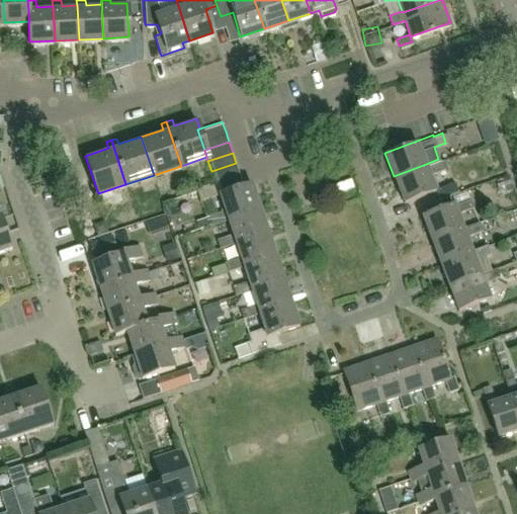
[(426,164),(394,176),(403,199),(435,187),(429,172),(444,166),(441,158),(426,164)]
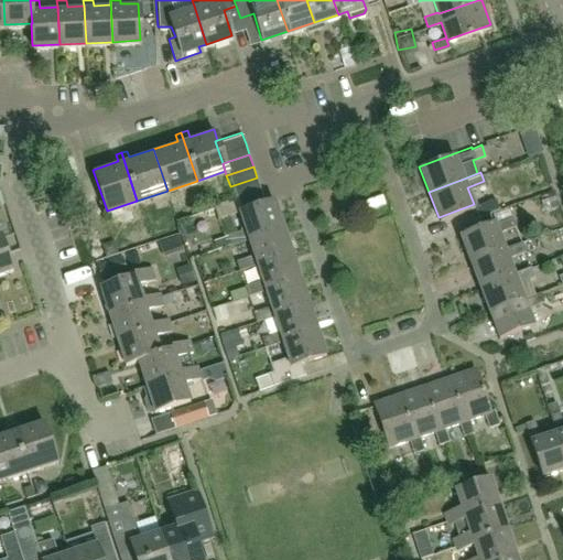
[(257,178),(230,186),(235,198),(261,190),(257,178)]
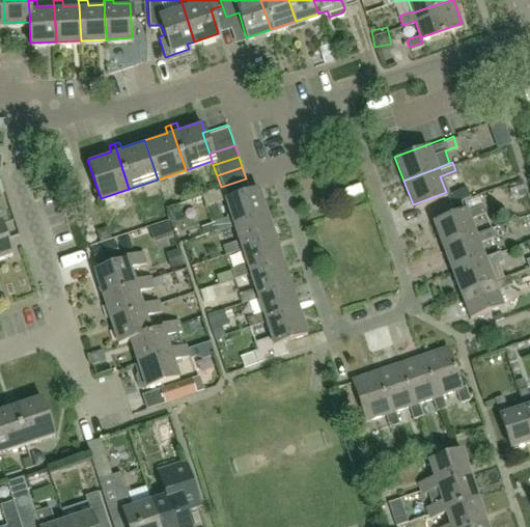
[(246,178),(221,187),(224,197),(249,189),(246,178)]
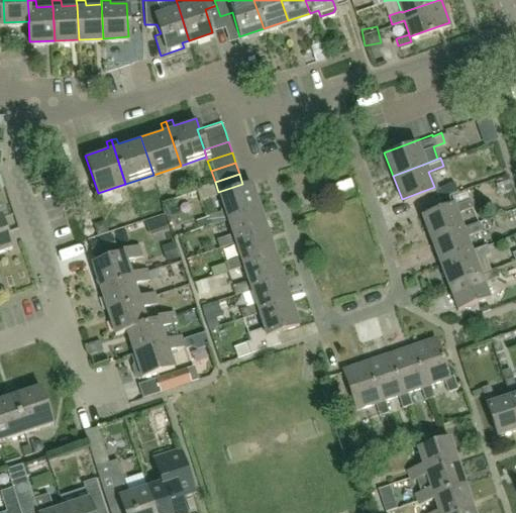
[(492,180),(497,193),(512,188),(507,175),(492,180)]
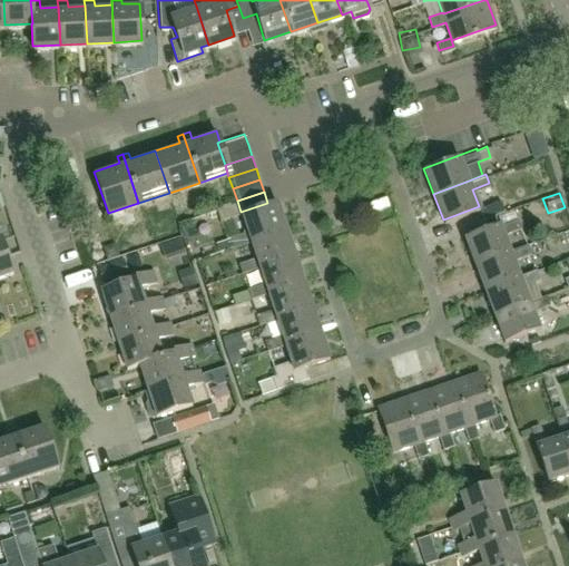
[(246,230),(228,235),(232,244),(249,238),(286,226),(277,199),(267,203),(241,212),(246,230)]
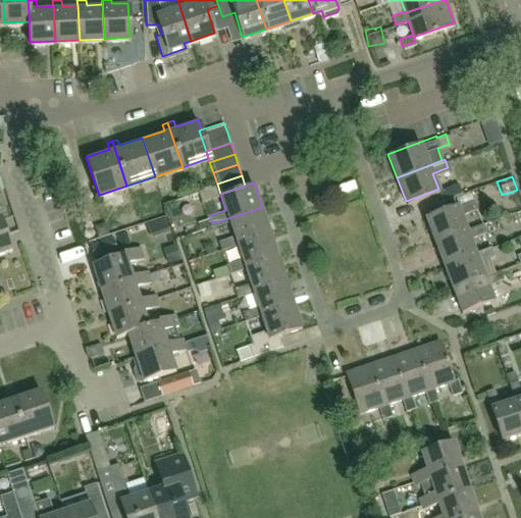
[(443,200),(462,193),(458,183),(438,190),(443,200)]
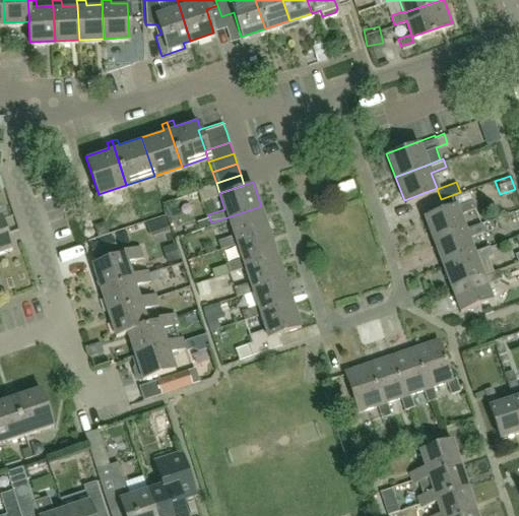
[(470,197),(424,215),(433,239),(464,227),(464,226),(458,210),(473,205),(470,197)]
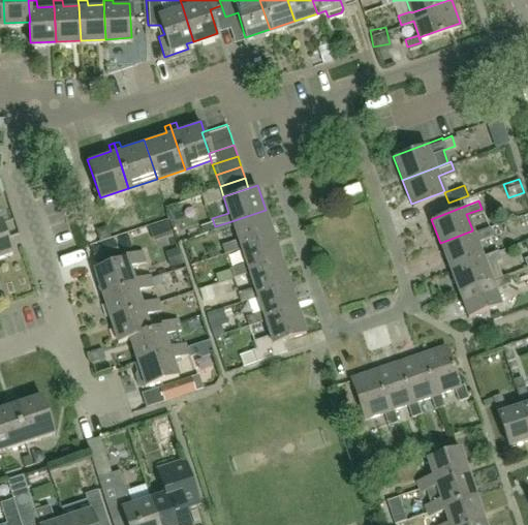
[(266,210),(231,221),(237,237),(221,242),(223,250),(240,245),(273,234),(266,210)]
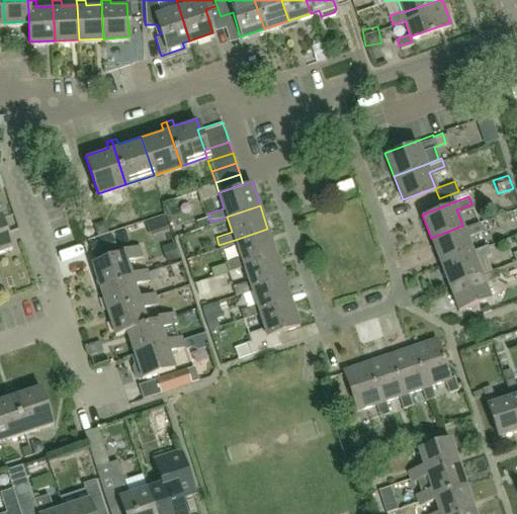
[(0,250),(11,246),(0,213),(0,250)]
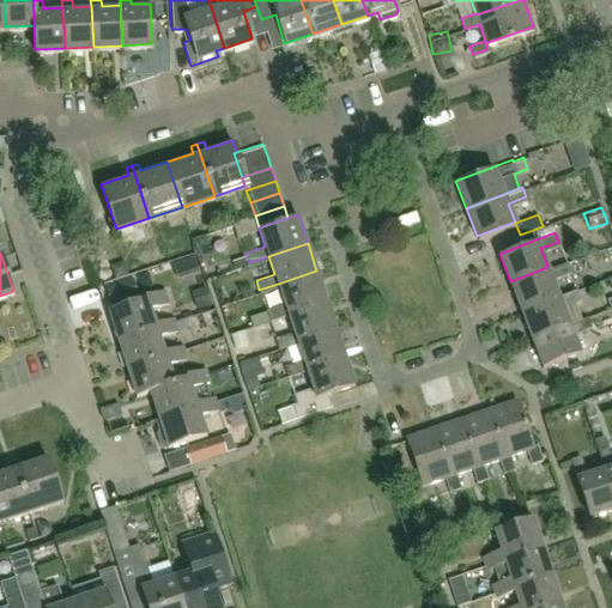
[(547,267),(510,281),(520,309),(558,293),(551,275),(569,269),(565,259),(547,266),(547,267)]
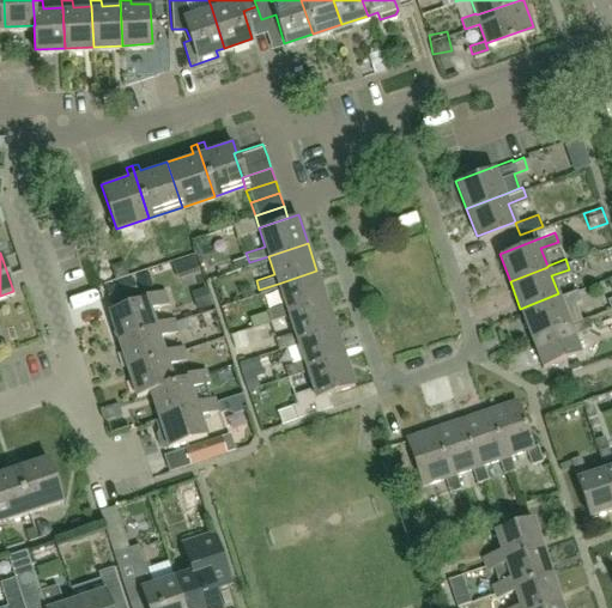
[(316,271),(278,284),(284,302),(266,308),(268,317),(288,311),(326,299),(316,271)]
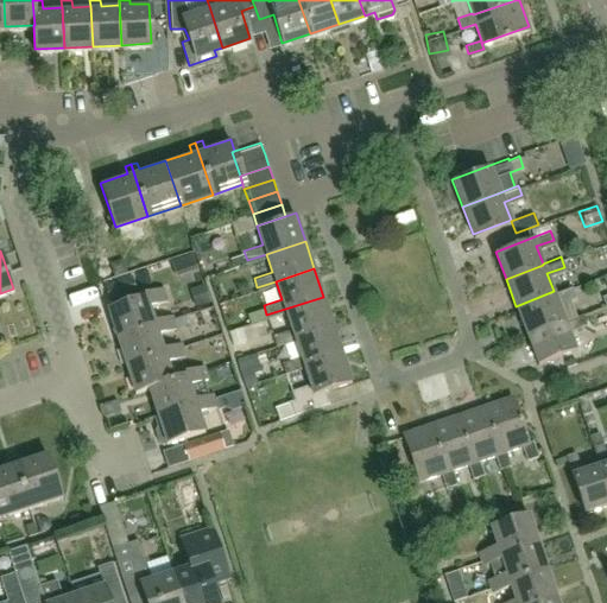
[(108,302),(137,292),(131,274),(102,284),(108,302)]
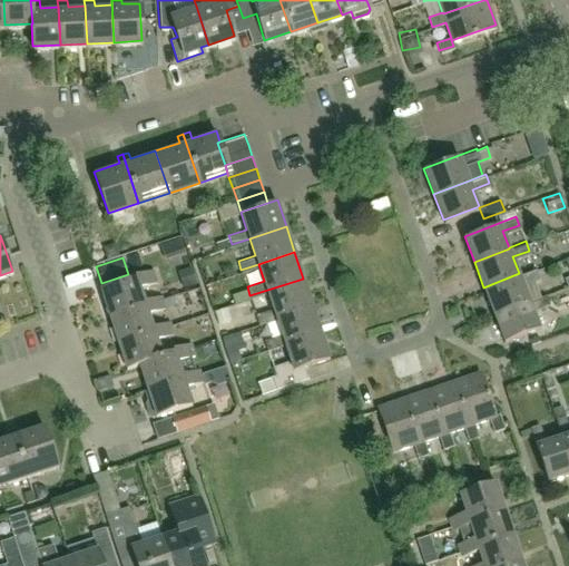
[(190,265),(176,270),(182,286),(196,282),(190,265)]
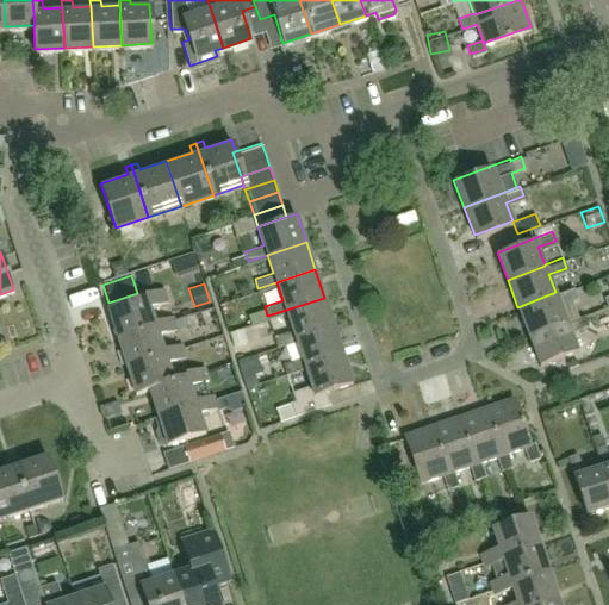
[(155,323),(154,319),(149,304),(167,298),(163,286),(143,292),(144,294),(107,307),(116,336),(155,323)]
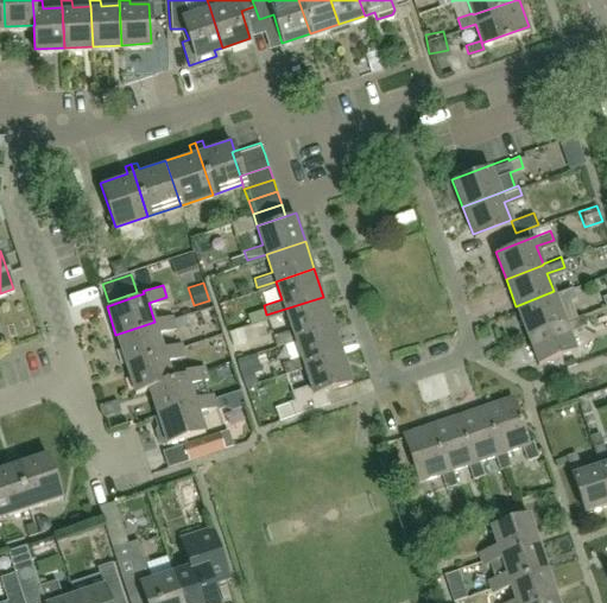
[(554,291),(516,306),(526,332),(564,318),(575,313),(568,296),(575,293),(571,285),(554,291)]
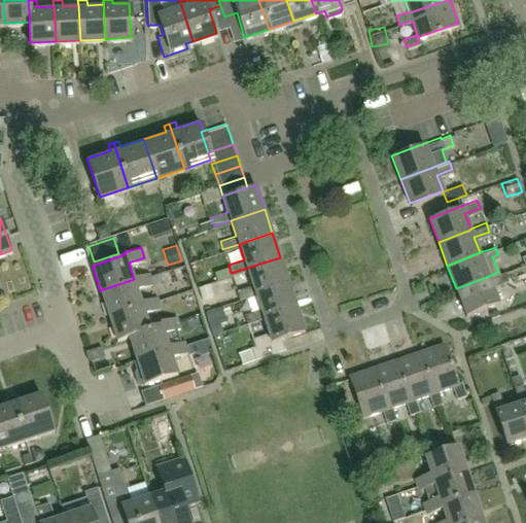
[(280,257),(247,268),(252,283),(237,288),(239,297),(254,291),(288,280),(280,257)]
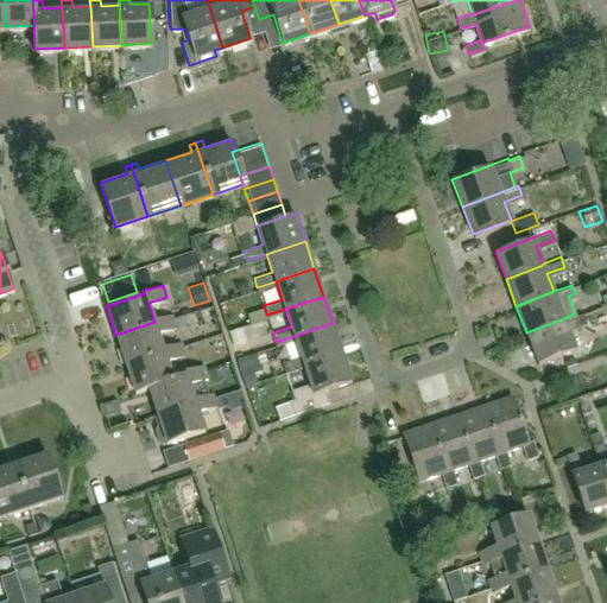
[(564,318),(526,332),(537,360),(575,346),(568,328),(586,321),(582,311),(575,313),(564,318)]
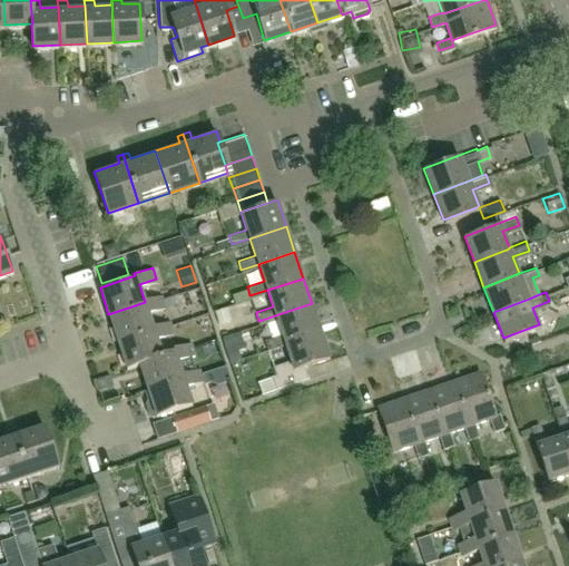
[(145,302),(108,314),(117,340),(154,328),(153,324),(148,311),(165,305),(160,293),(144,299),(145,302)]
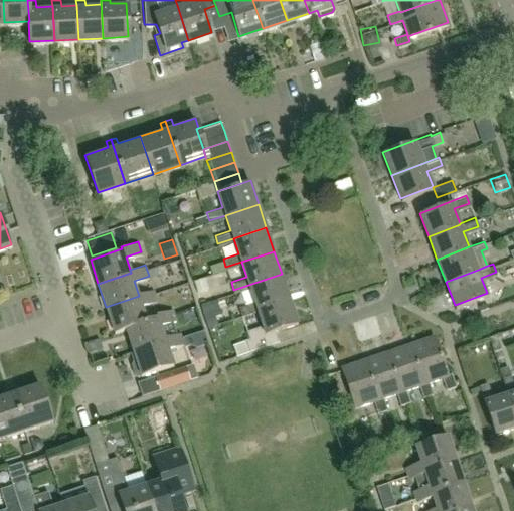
[(282,274),(248,285),(253,300),(238,305),(241,313),(257,308),(289,297),(282,274)]
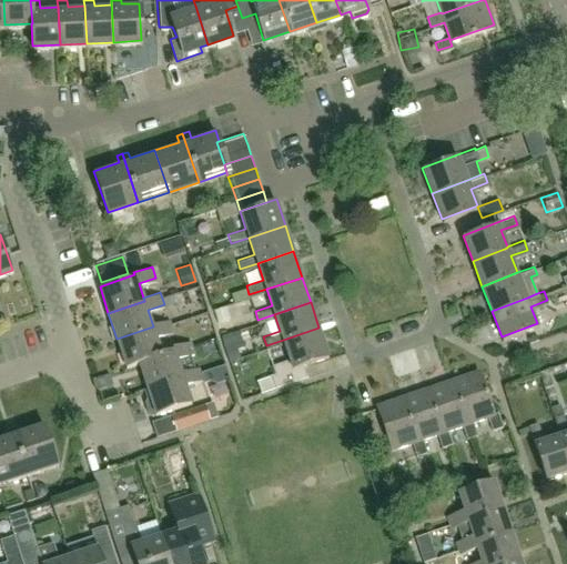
[(229,306),(216,310),(221,323),(233,320),(229,306)]
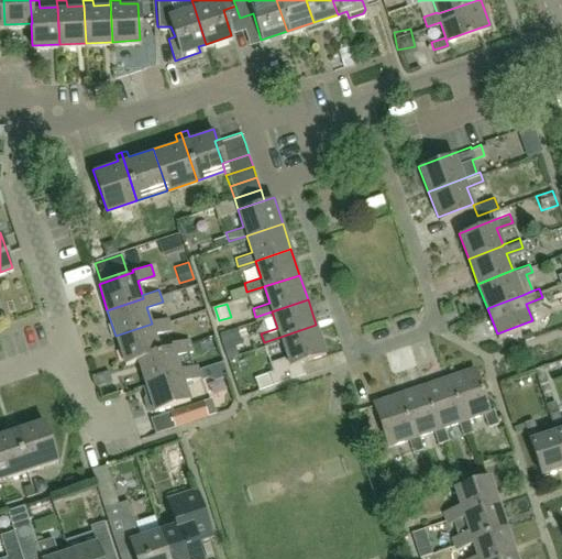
[(152,324),(116,336),(124,362),(138,358),(136,358),(161,349),(154,331),(171,326),(167,315),(151,320),(152,324)]
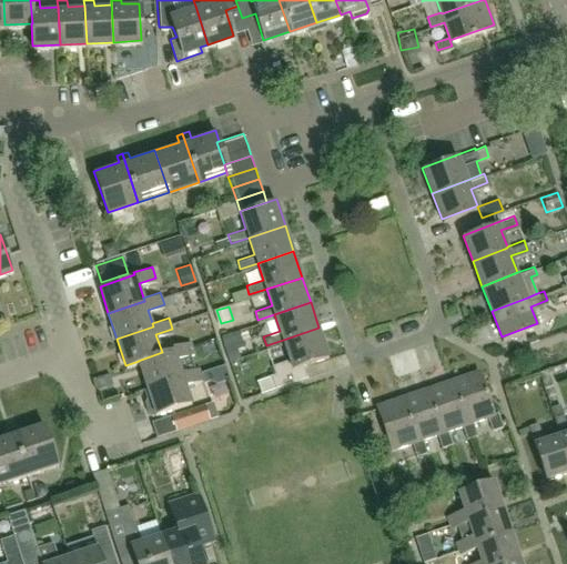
[(272,362),(275,371),(276,374),(270,376),(273,388),(306,375),(302,362),(327,354),(319,328),(283,340),(289,356),(272,362)]
